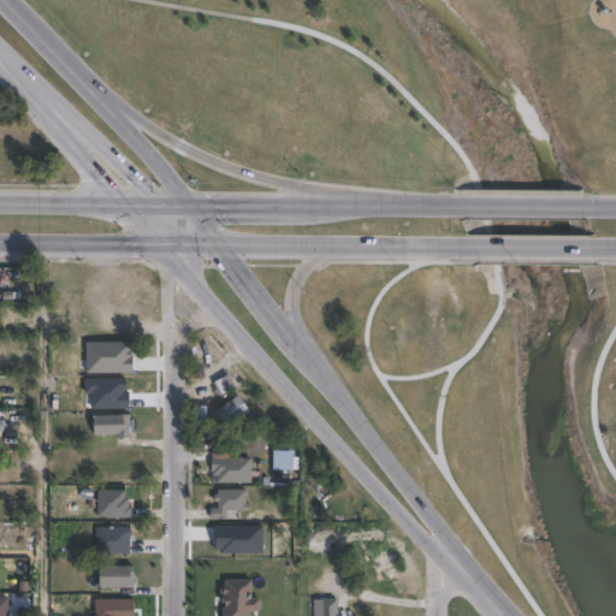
[(250,410),(226,427),(220,419),(221,418),(217,410),(240,395),(250,410)]
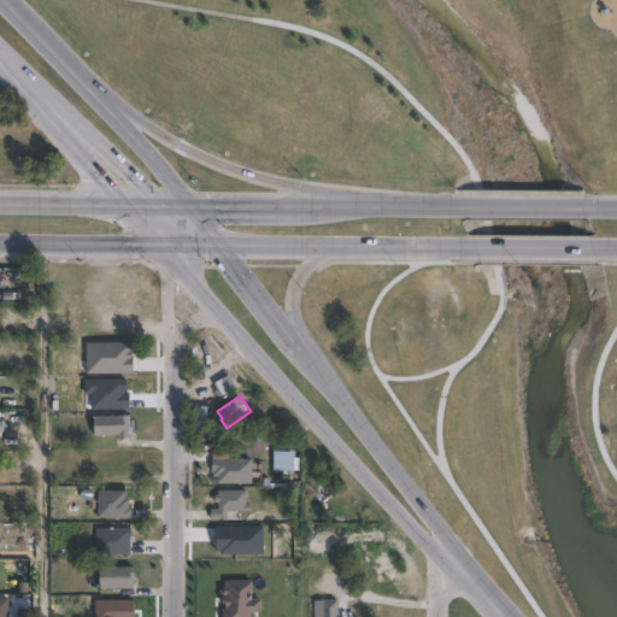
[(133,417),(133,422),(137,422),(137,432),(139,432),(139,435),(95,436),(95,417),(133,417)]
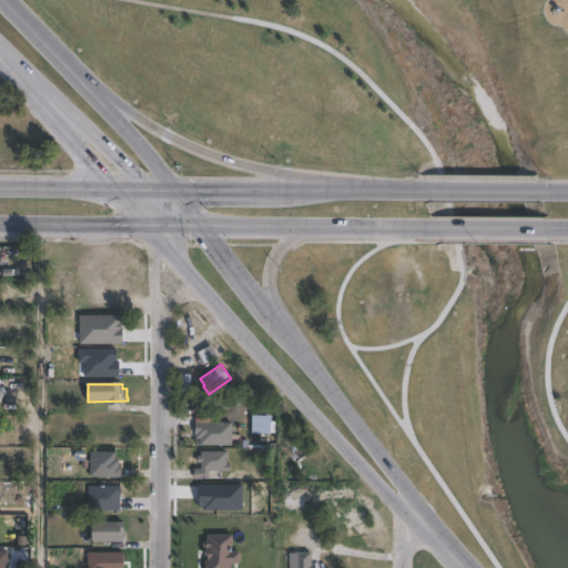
[(233,422),(233,445),(201,445),(201,438),(198,438),(198,434),(196,434),(196,423),(219,423),(219,422),(233,422)]
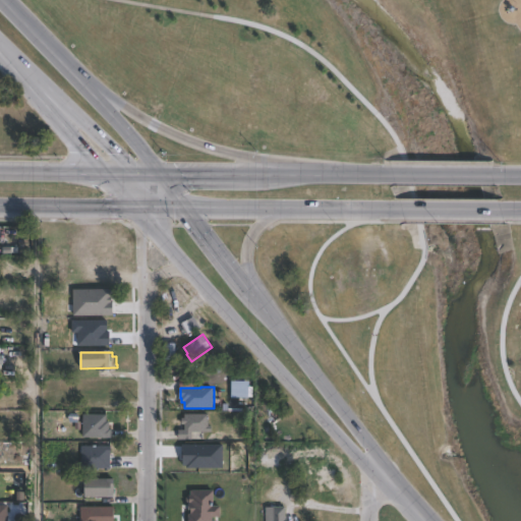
[(107,414),(107,421),(110,421),(110,429),(111,429),(111,438),(83,437),(83,414),(107,414)]
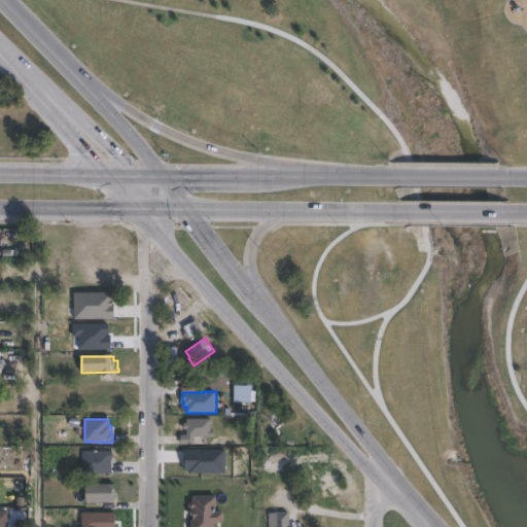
[(212,419),(212,430),(215,430),(215,436),(195,436),(195,445),(182,445),(182,434),(187,434),(187,429),(184,429),(184,423),(187,423),(187,419),(212,419)]
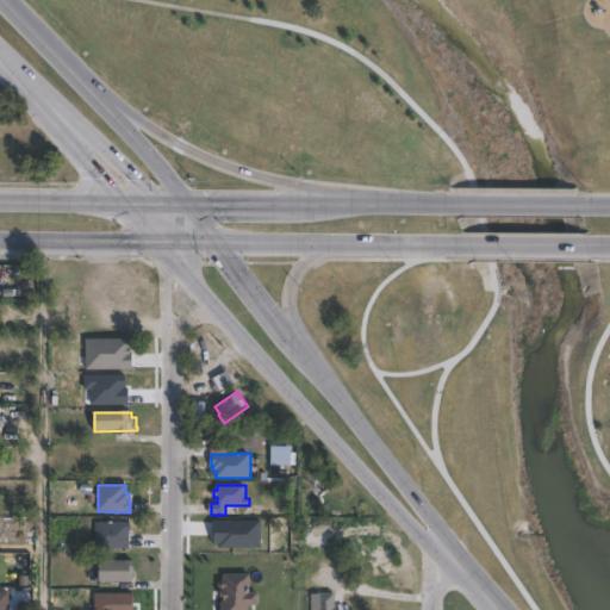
[(131,548),(95,548),(95,522),(131,522),(131,548)]
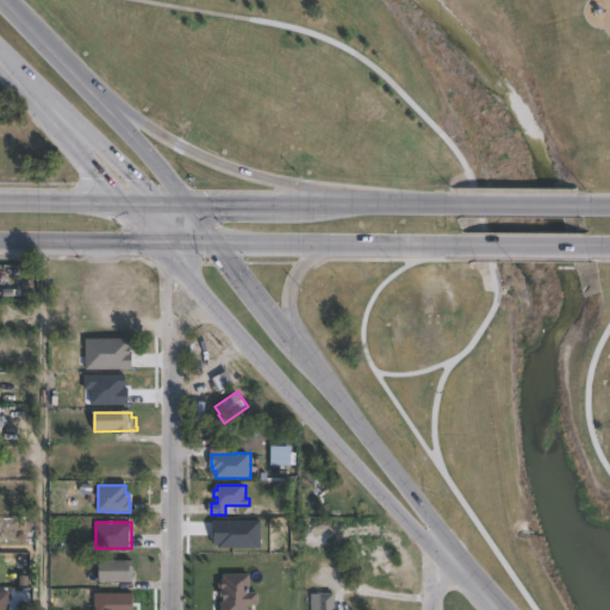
[(132,583),(100,583),(100,560),(135,561),(135,571),(132,571),(132,583)]
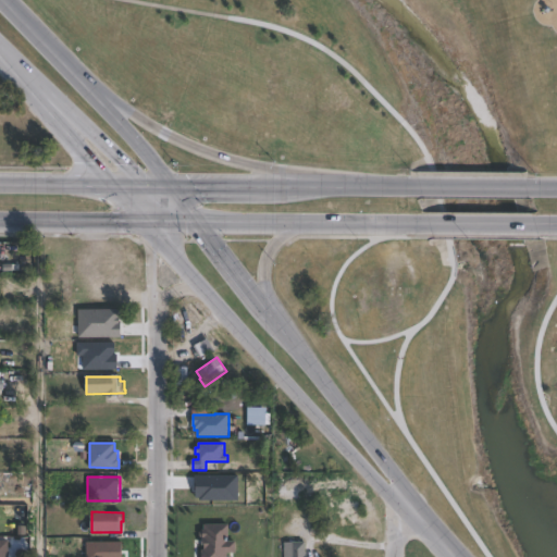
[(306,542),(306,555),(308,555),(308,556),(292,556),(292,542),(306,542)]
